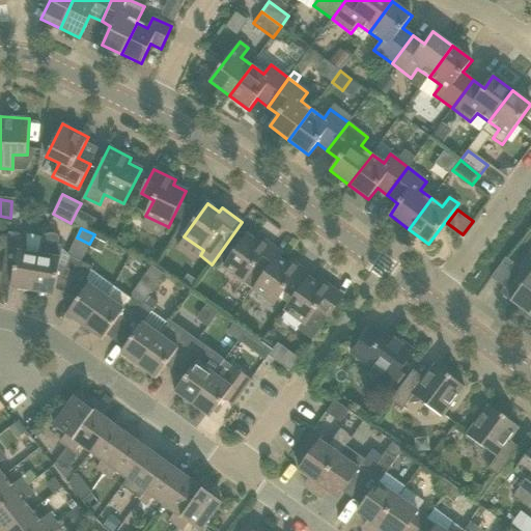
[(29,252),(27,234),(9,232),(4,262),(15,264),(10,288),(32,291),(39,254),(29,252)]
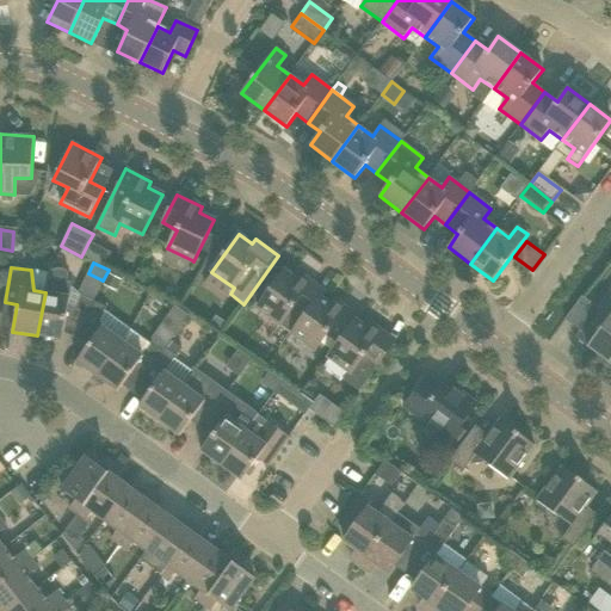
[(48,272),(45,292),(37,335),(62,340),(72,287),(68,282),(69,273),(66,269),(59,267),(51,271),(50,272),(48,272)]
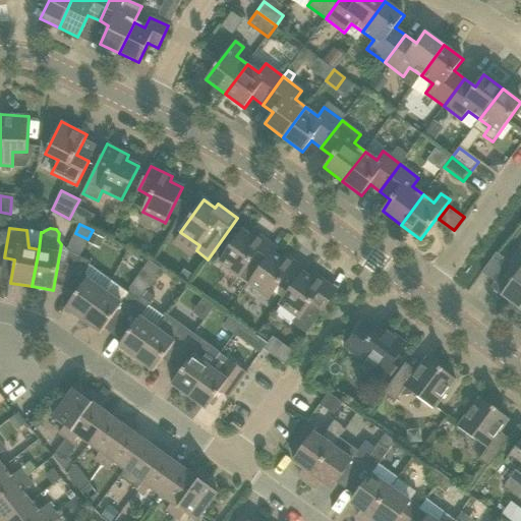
[(261,271),(273,253),(277,249),(257,235),(253,239),(242,231),(219,264),(239,278),(249,285),(259,270),(261,271)]
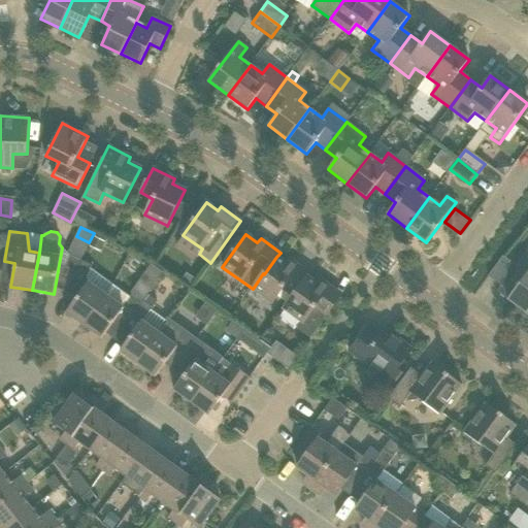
[(503,287),(510,277),(520,284),(507,299),(526,314),(527,309),(527,251),(517,266),(502,256),(488,276),(503,287)]
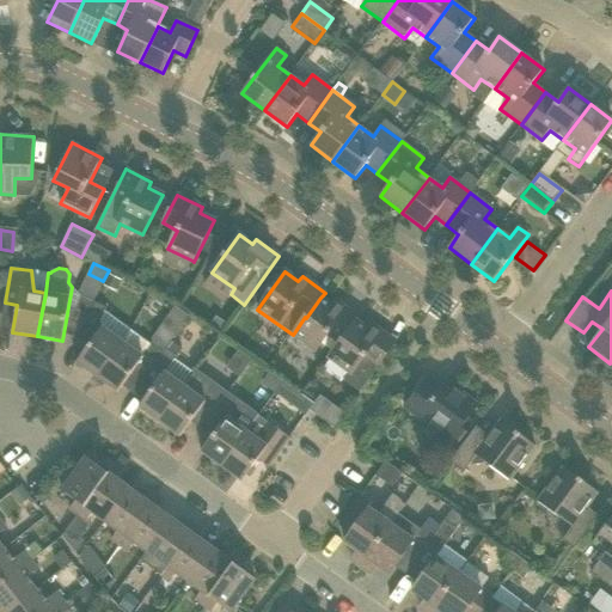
[(87,314),(93,301),(83,295),(77,308),(87,314)]
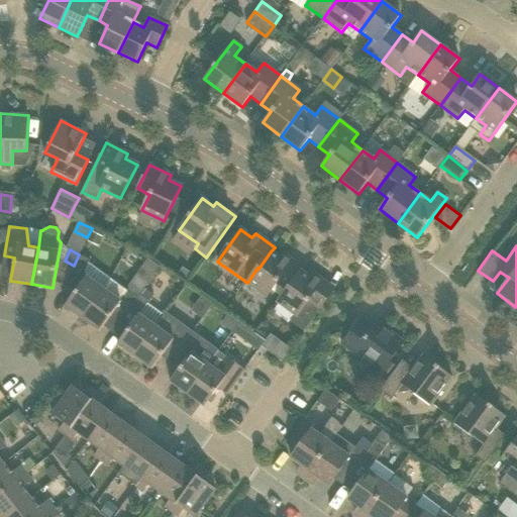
[(272,291),(282,297),(287,290),(300,273),(301,273),(302,272),(304,269),(285,254),(281,259),(271,251),(259,269),(257,268),(247,283),(267,297),(272,291)]
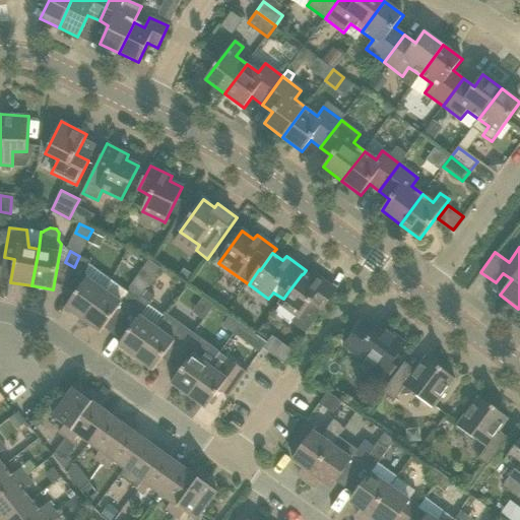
[(65,308),(82,320),(105,289),(87,277),(85,273),(89,264),(90,261),(79,256),(74,267),(65,287),(75,295),(65,308)]
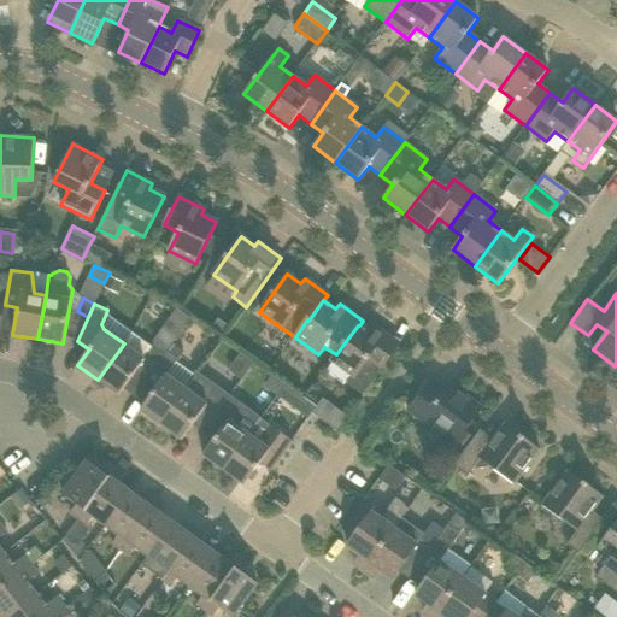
[(191,319),(177,310),(171,319),(184,329),(191,319)]
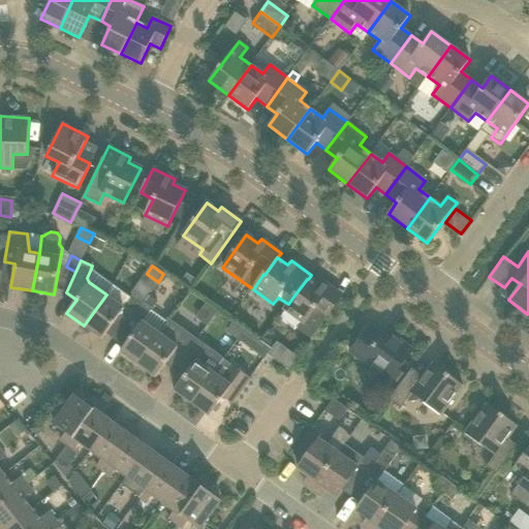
[(293,297),(288,304),(284,310),(302,322),(299,328),(311,337),(342,296),(322,281),(319,285),(309,278),(308,279),(307,279),(293,297)]
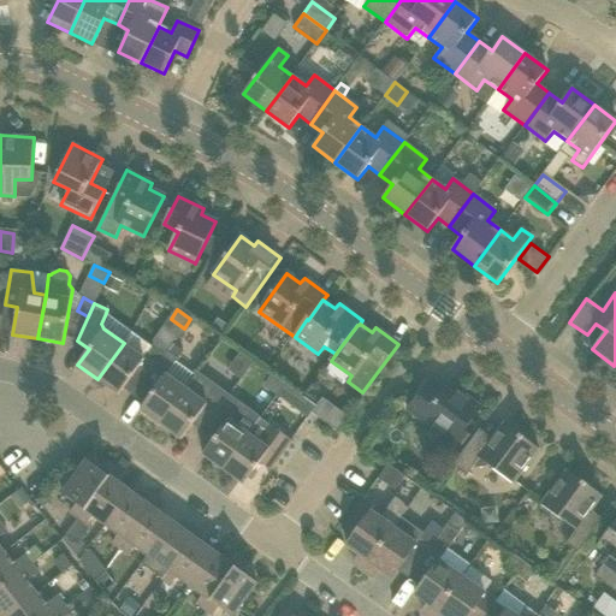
[(140,389),(159,362),(167,351),(155,343),(153,347),(132,331),(124,343),(98,379),(119,395),(128,381),(140,389)]
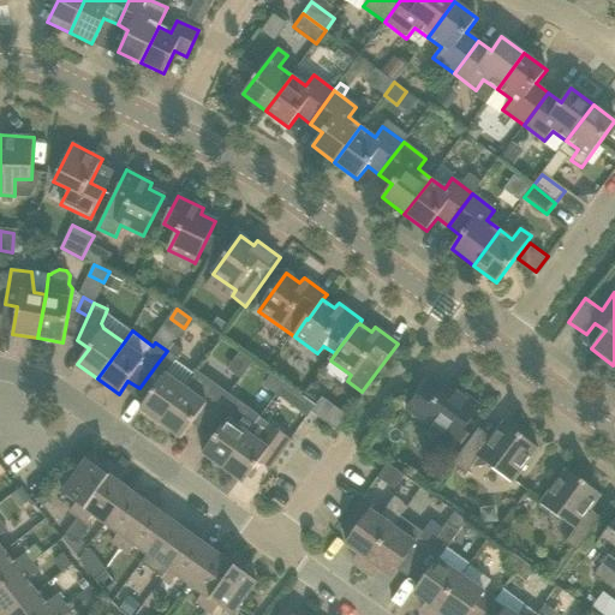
[(167,351),(159,362),(169,370),(178,358),(167,351)]
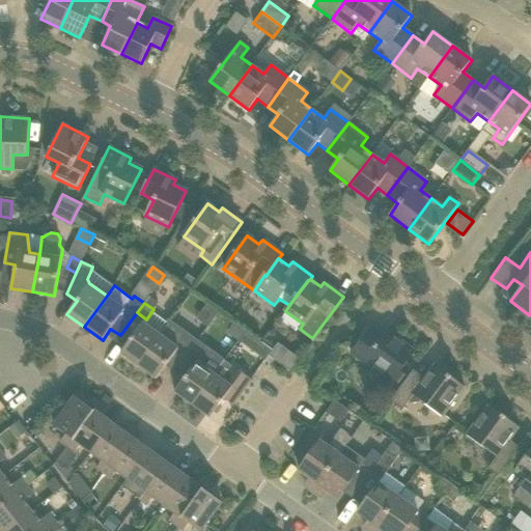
[(171,320),(161,335),(138,366),(157,379),(166,365),(175,371),(198,340),(171,320)]
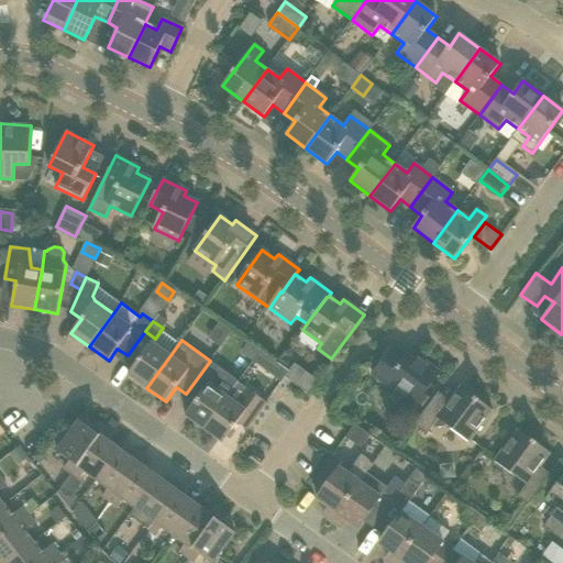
[(128,375),(146,388),(170,355),(151,341),(128,375)]
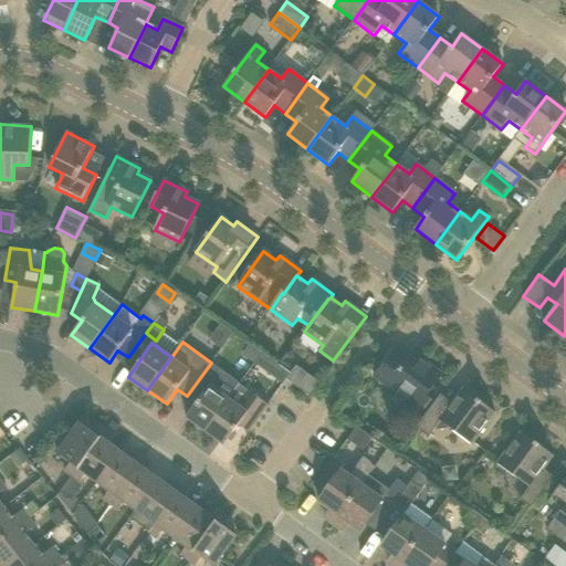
[(243,353),(255,362),(261,352),(250,344),(243,353)]
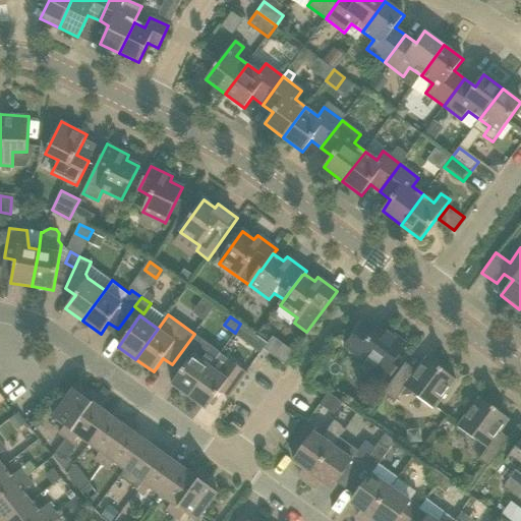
[(384,375),(392,364),(407,344),(386,329),(385,331),(380,327),(381,325),(380,324),(373,331),(362,323),(344,347),(384,375)]
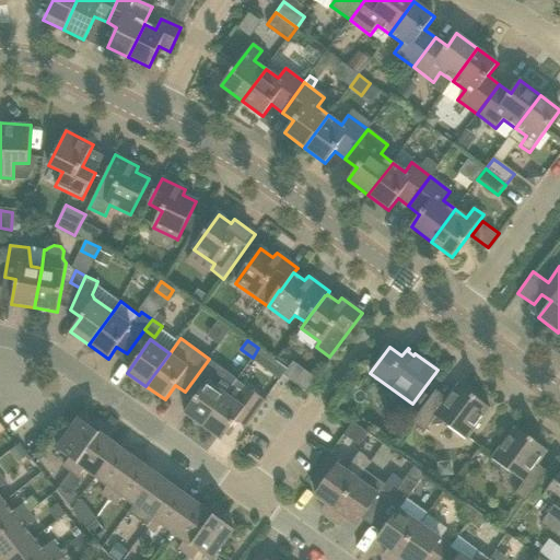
[(278,362),(258,348),(253,358),(280,376),(287,368),(278,362)]
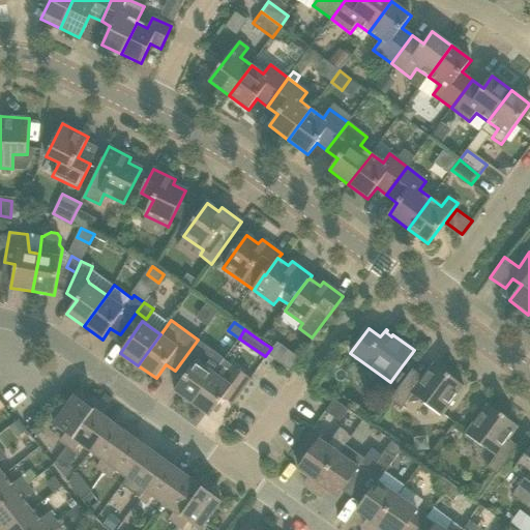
[(208,347),(198,340),(175,371),(184,377),(174,391),(192,404),(214,373),(198,361),(208,347)]
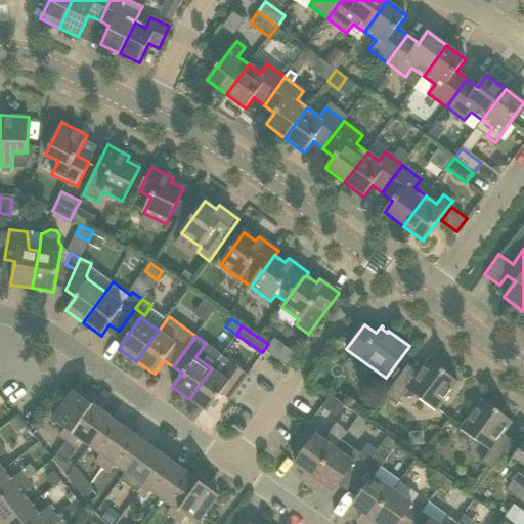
[(272,339),(266,352),(288,362),(294,350),(272,339)]
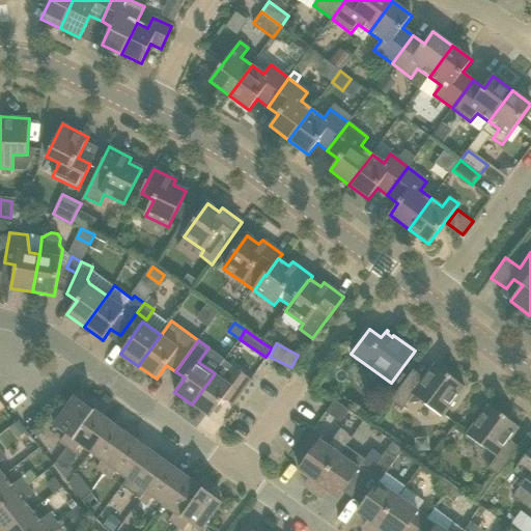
[(409,376),(401,386),(391,400),(402,409),(413,395),(442,417),(465,387),(435,365),(420,385),(409,376)]
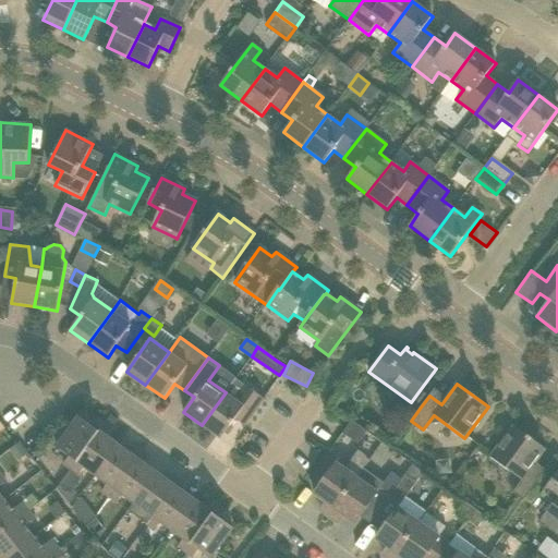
[(264,399),(247,387),(233,399),(226,392),(202,425),(221,439),(234,420),(244,426),(264,399)]
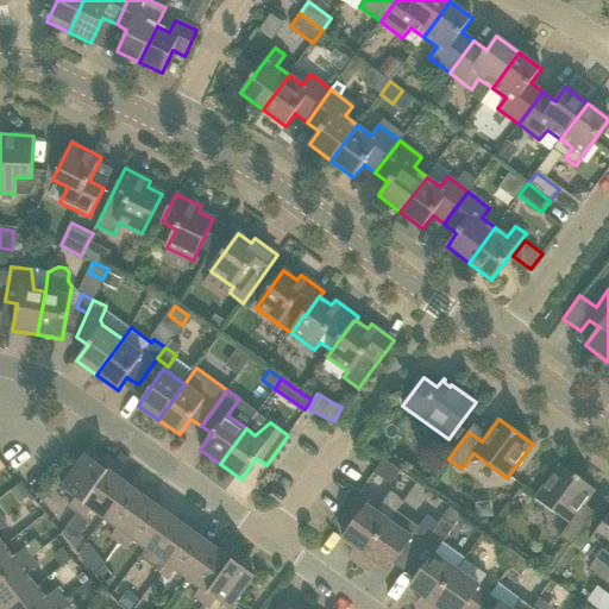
[(69,507),(77,513),(113,463),(105,457),(101,463),(96,459),(95,462),(86,456),(62,489),(75,498),(69,507)]
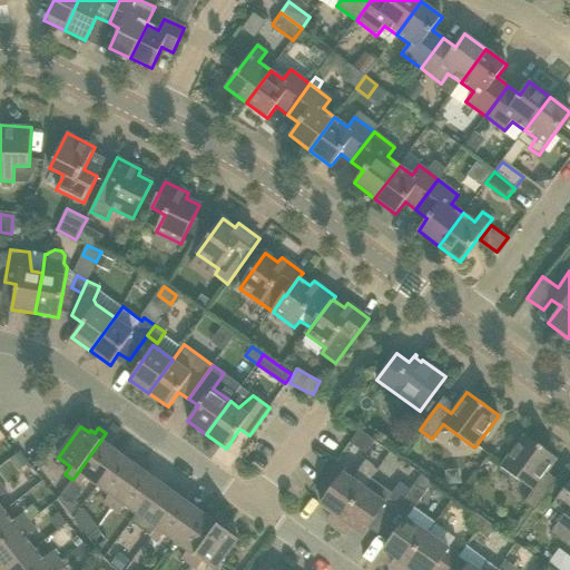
[(86,478),(98,487),(120,455),(112,449),(114,446),(110,443),(114,439),(106,433),(72,480),(80,485),(86,478)]
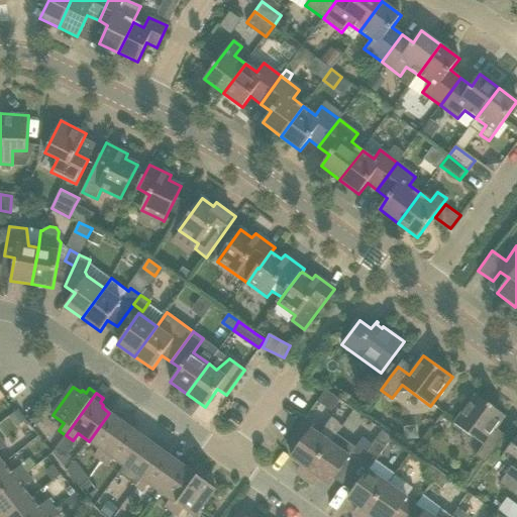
[(454,423),(484,444),(505,416),(476,395),(454,423)]
